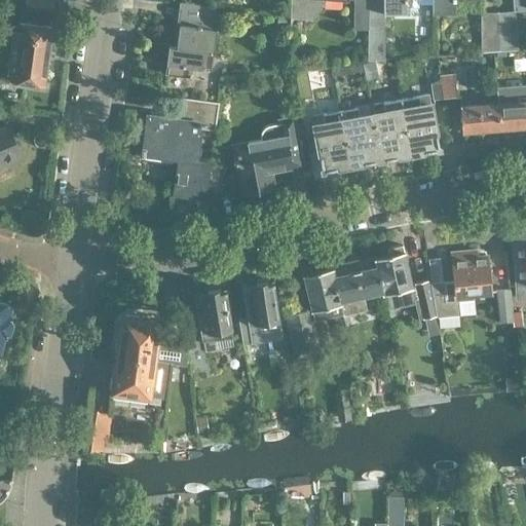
[(53,0),(29,0),(28,4),(23,3),(12,79),(43,84),(44,79),(47,77),(47,70),(45,67),(51,26),(50,26),(52,10),(53,11),(53,0)]
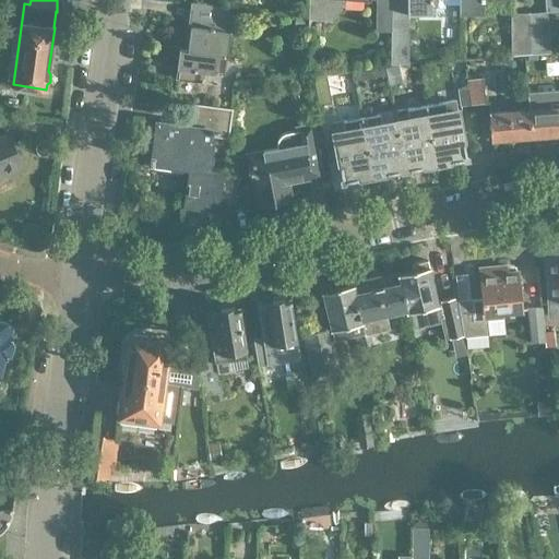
[(309,0),(308,16),(331,19),(342,0),(375,0),(376,31),(391,31),(390,0),(309,0)]
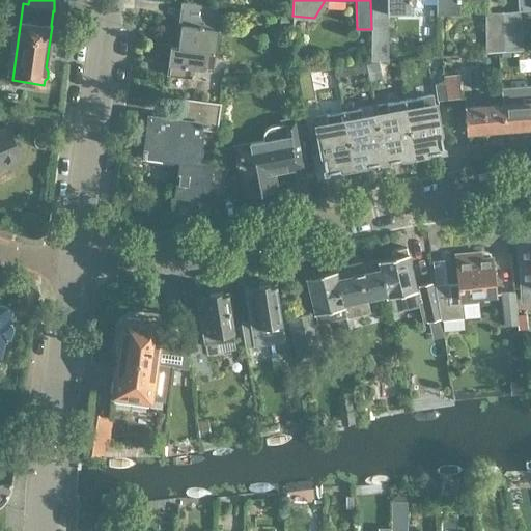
[(436,5),(436,0),(370,0),(371,29),(371,60),(389,59),(388,12),(409,12),(414,14),(417,9),(417,5),(436,5)]
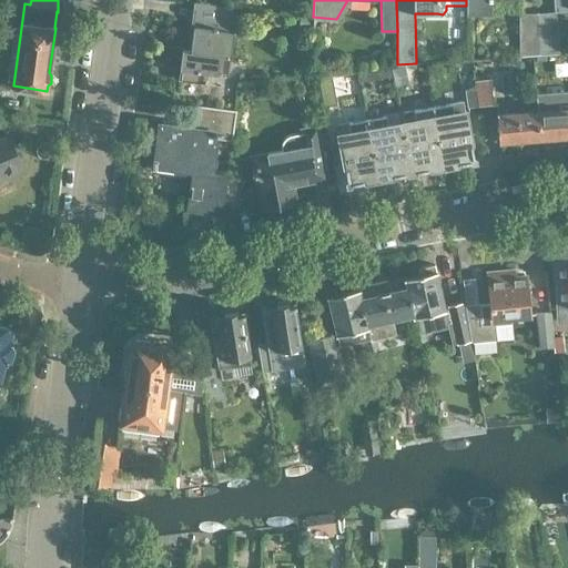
[(466,0),(466,6),(467,13),(492,13),(490,0),(466,0)]
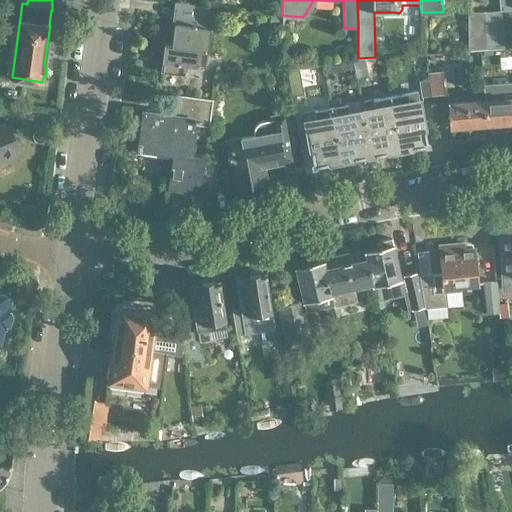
[(511,0),(498,0),(500,10),(501,10),(511,9),(511,0)]
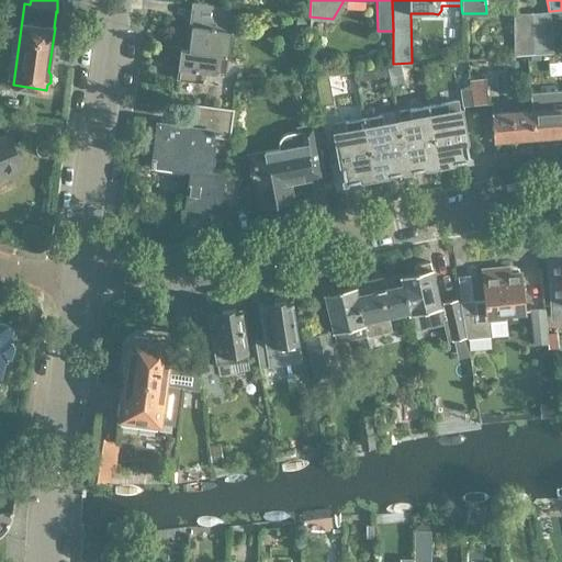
[(181,47),(178,68),(177,77),(200,80),(205,71),(215,72),(218,54),(228,56),(235,7),(197,2),(193,25),(191,25),(189,48),(181,47)]
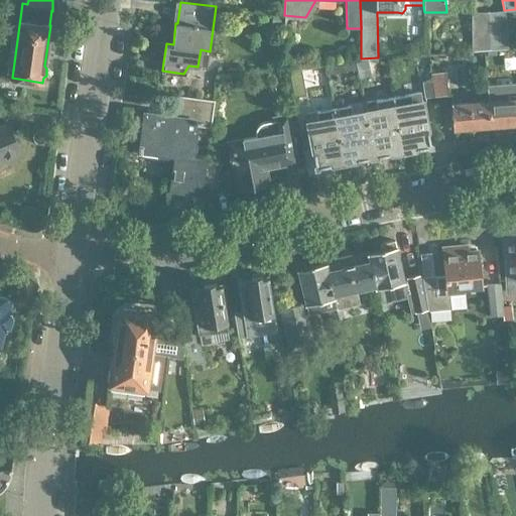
[(505,10),(504,10),(488,12),(489,49),(505,50),(504,35),(506,35),(505,10)]
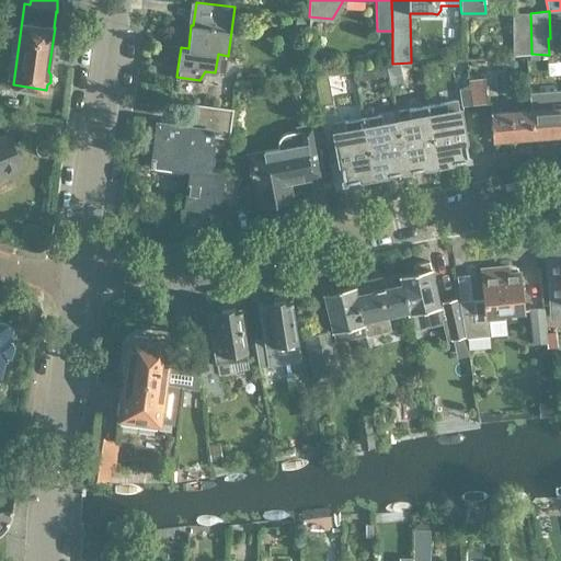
[(530,13),(512,13),(512,56),(531,54),(530,13)]
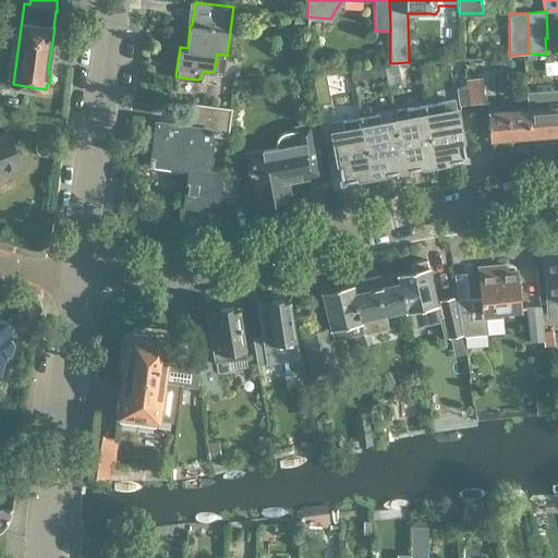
[(384,65),(354,70),(355,82),(386,77),(384,65)]
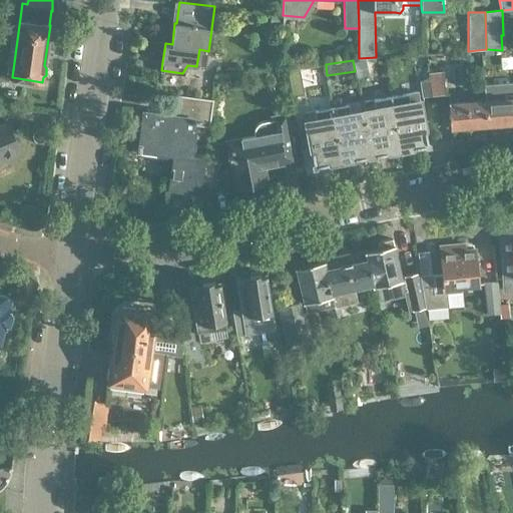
[(284,68),(289,94),(303,91),(298,65),(284,68)]
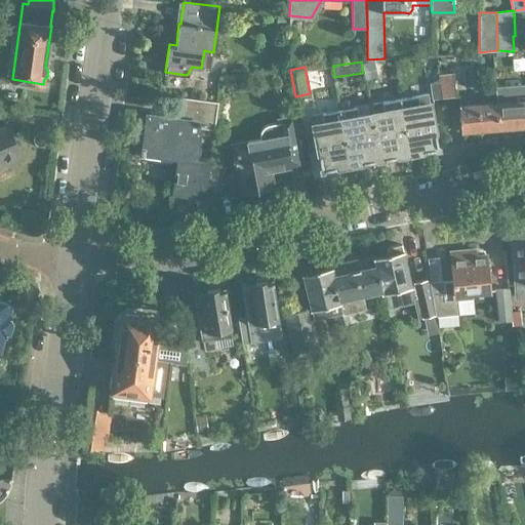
[(438,74),(439,81),(442,97),(456,95),(453,72),(438,74)]
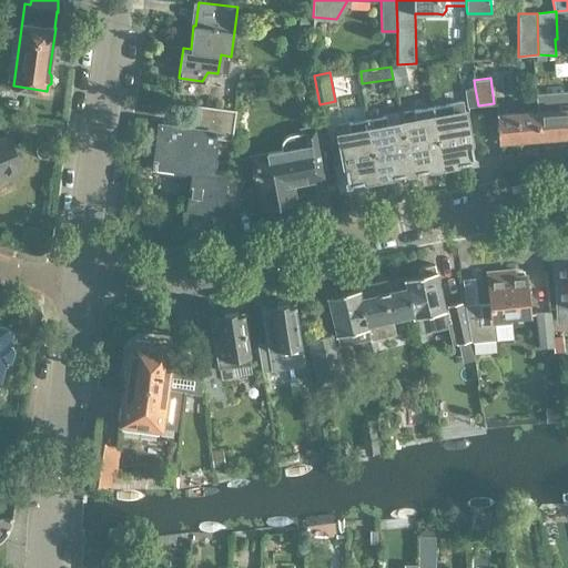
[(536,102),(547,101),(546,83),(535,83),(536,102)]
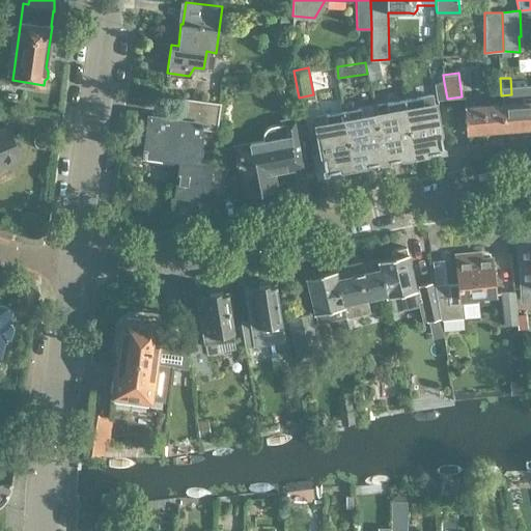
[(437,93),(438,100),(447,99),(444,82),(435,84),(437,93)]
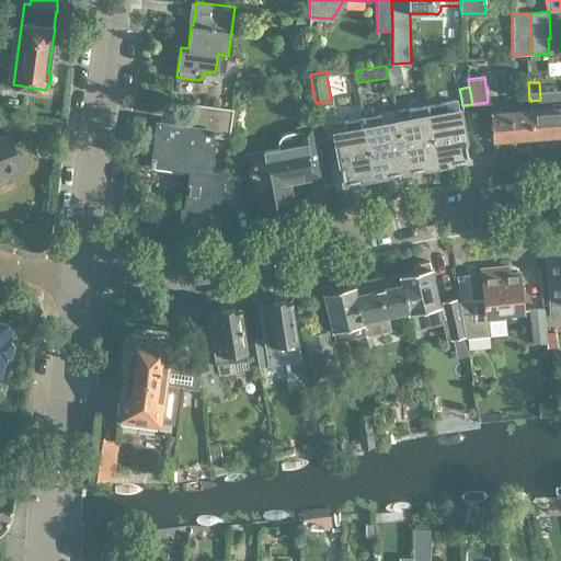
[(461,99),(428,105),(439,163),(442,163),(443,162),(444,164),(453,162),(454,161),(456,160),(456,161),(464,160),(464,159),(466,159),(465,158),(468,158),(468,155),(468,152),(469,152),(467,142),(466,142),(460,111),(462,110),(462,105),(461,99)]
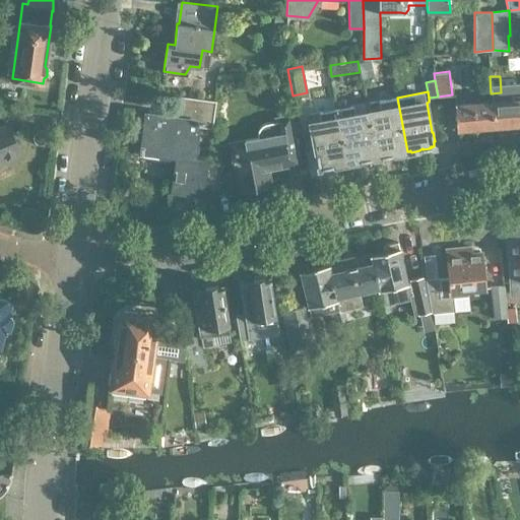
[(142,151),(177,156),(177,154),(195,157),(199,127),(212,128),(216,101),(182,95),(178,118),(147,114),(143,144),(139,143),(138,151),(142,152),(142,151)]
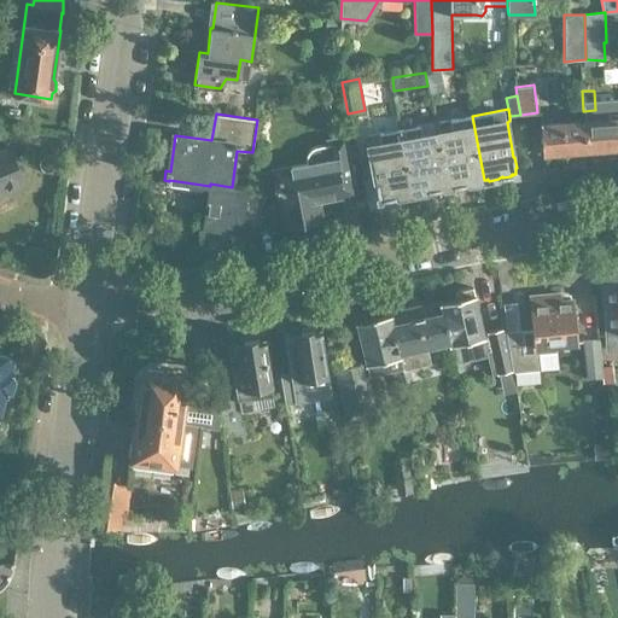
[(453,130),(439,133),(448,186),(454,185),(454,186),(456,185),(456,186),(465,185),(465,184),(467,182),(470,185),(479,182),(481,181),(482,180),(482,181),(484,180),(472,116),(450,120),(453,130)]
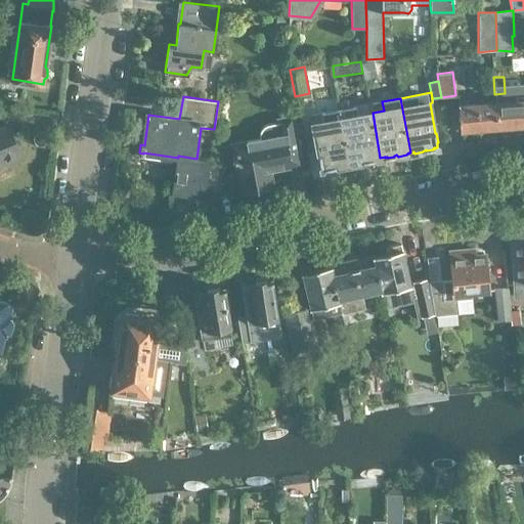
[(523,99),(495,102),(497,127),(523,125),(523,99)]
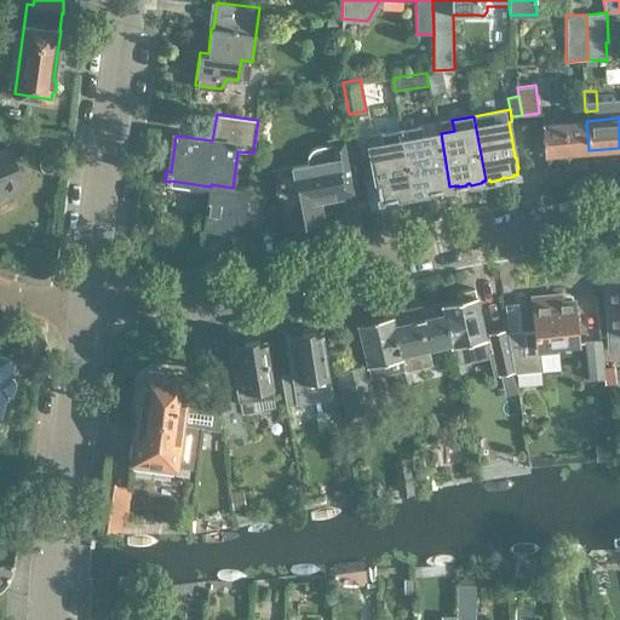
[(586,121),(543,125),(545,154),(589,150),(586,121)]
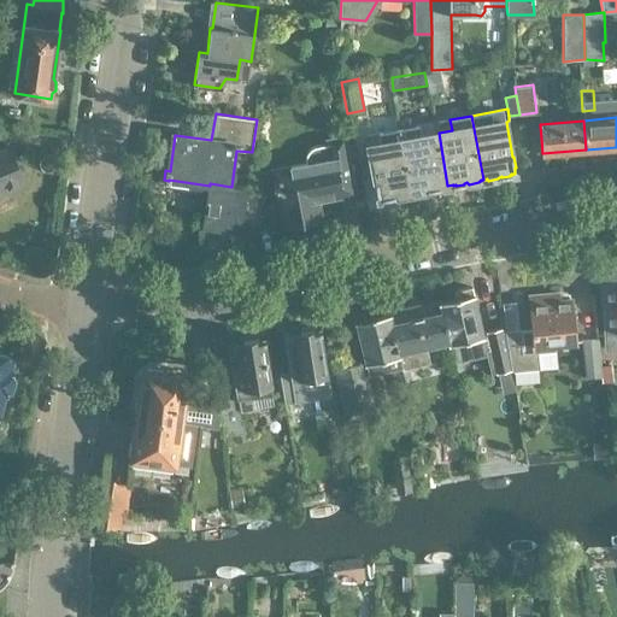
[(422,125),(400,129),(411,194),(413,193),(415,193),(417,194),(427,192),(428,189),(429,189),(430,191),(439,189),(439,188),(441,188),(441,187),(447,186),(439,133),(423,136),(422,125)]
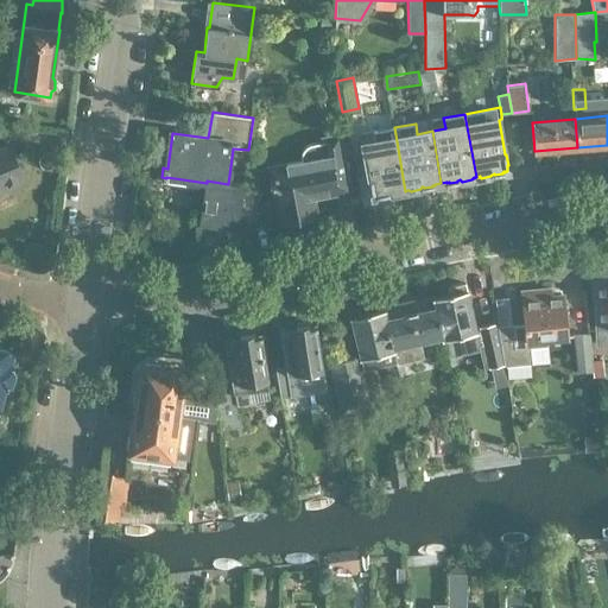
[(405,191),(394,127),(373,131),(375,141),(362,144),(369,179),(367,179),(368,182),(367,182),(368,191),(369,191),(369,192),(371,192),(371,195),(374,195),(377,195),(377,196),(387,194),(391,192),(392,195),(400,192),(401,191),(403,191),(405,191)]
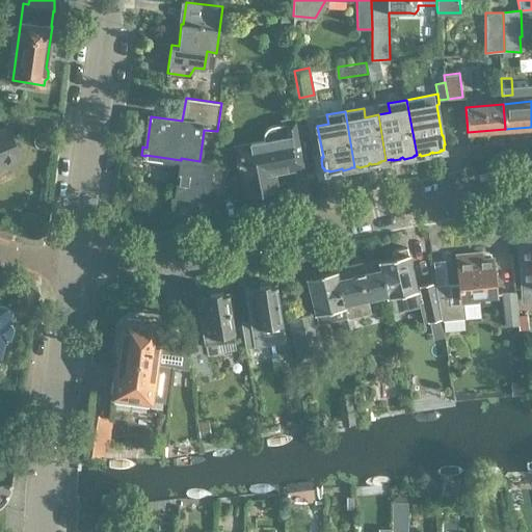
[(293,167),(290,153),(306,150),(299,116),(283,118),(284,123),(274,124),(269,127),(266,131),(265,136),(265,139),(237,143),(242,177),(245,176),(248,191),(250,191),(258,192),(266,190),(273,187),(275,187),(272,170),(293,167)]
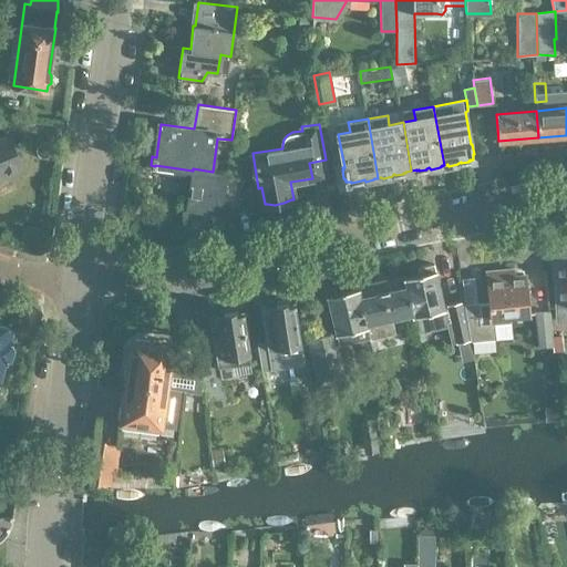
[(22,166),(19,157),(23,155),(19,143),(13,145),(10,135),(0,138),(0,179),(2,178),(3,175),(22,166)]
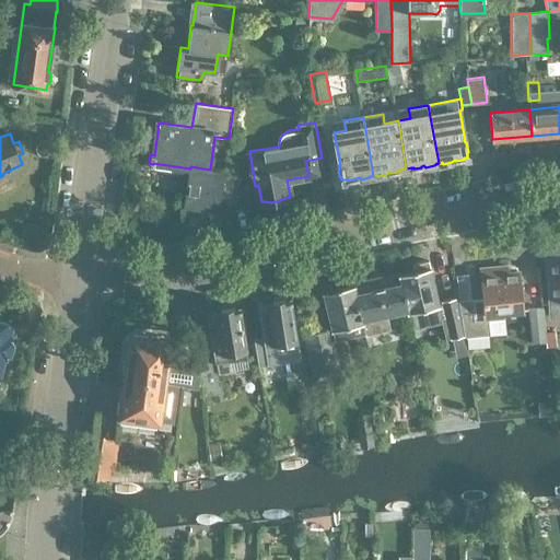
[(190,166),(190,168),(185,206),(219,210),(224,172),(210,170),(190,166)]
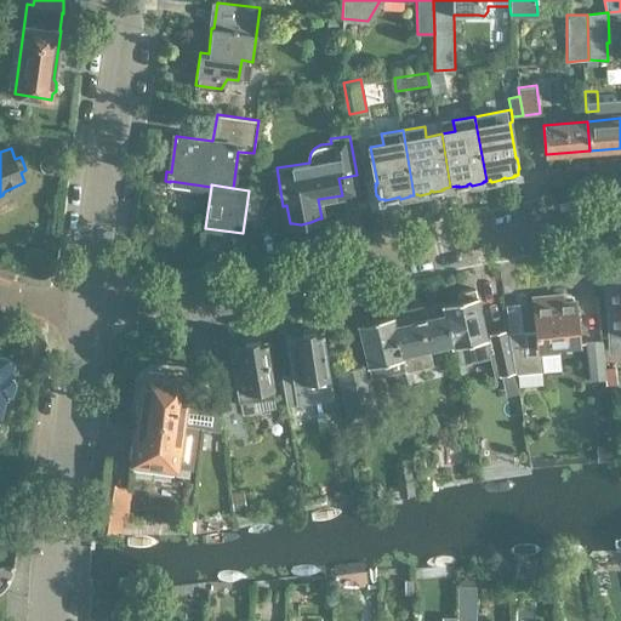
[(268,221),(258,223),(261,233),(271,232),(268,221)]
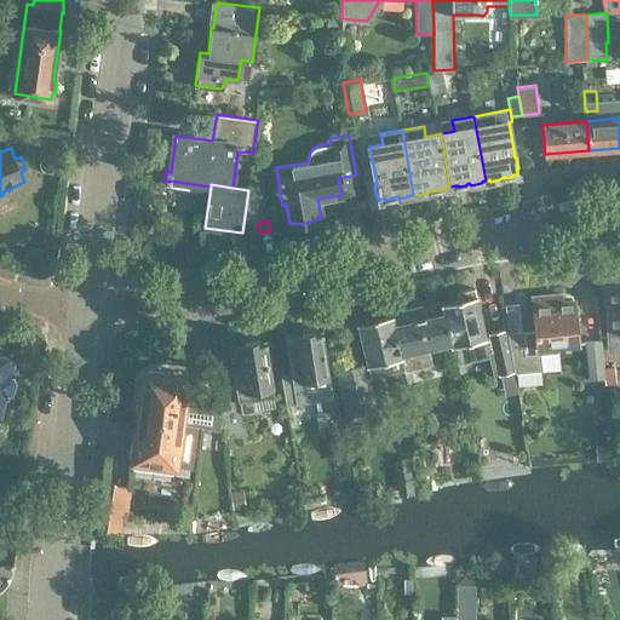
[(619,267),(606,268),(610,351),(619,350),(619,267)]
